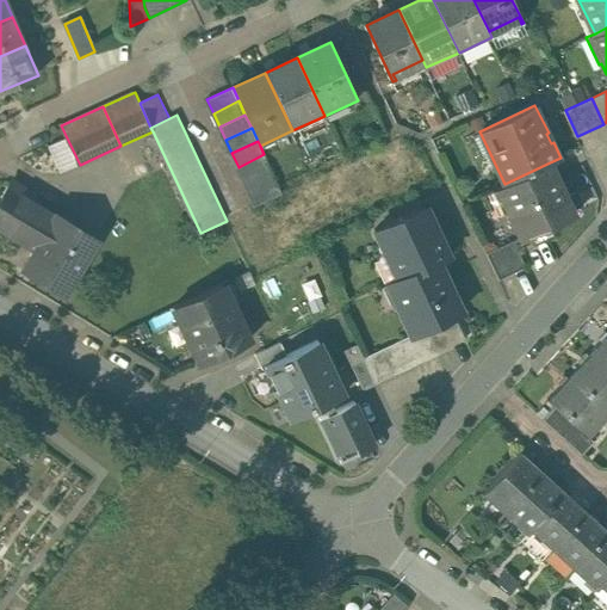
[(264,154),(239,167),(245,179),(270,167),(264,154)]
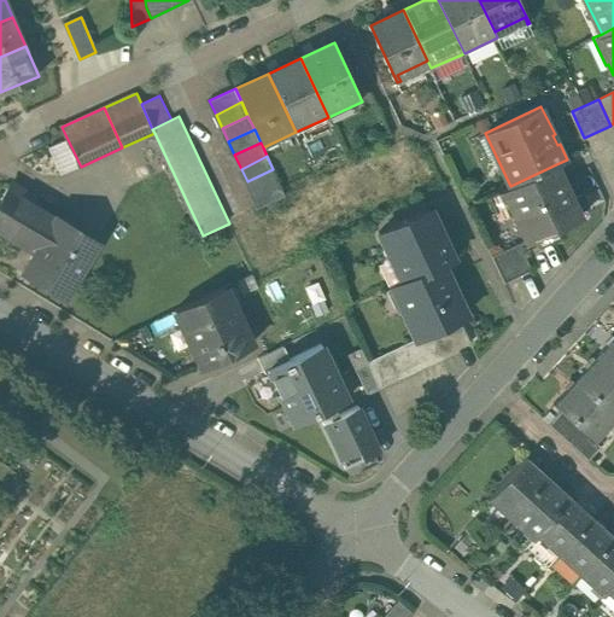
[(510,186),(507,187),(518,211),(515,213),(528,242),(582,217),(556,164),(510,186)]
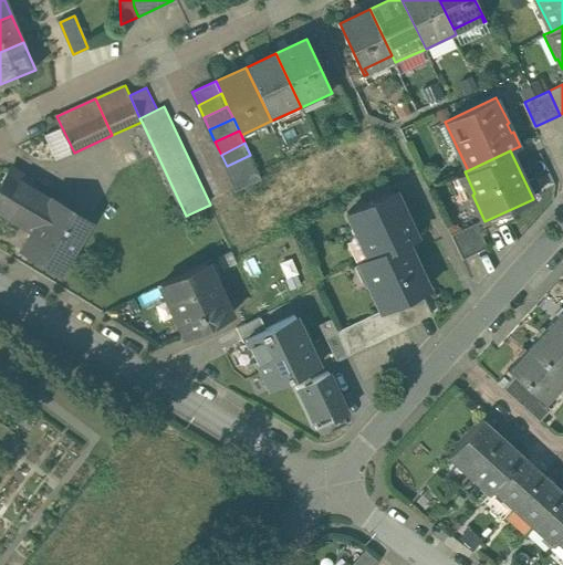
[(250,155),(227,166),(232,178),(256,167),(250,155)]
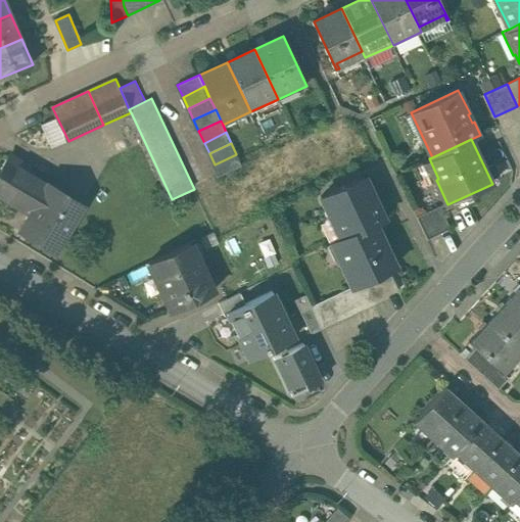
[(236,154),(215,164),(220,176),(242,165),(236,154)]
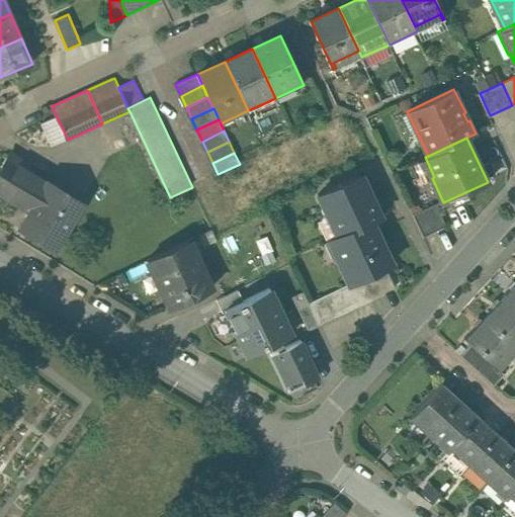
[(82,202),(26,169),(29,165),(11,154),(0,173),(0,193),(29,211),(20,228),(55,249),(82,202)]
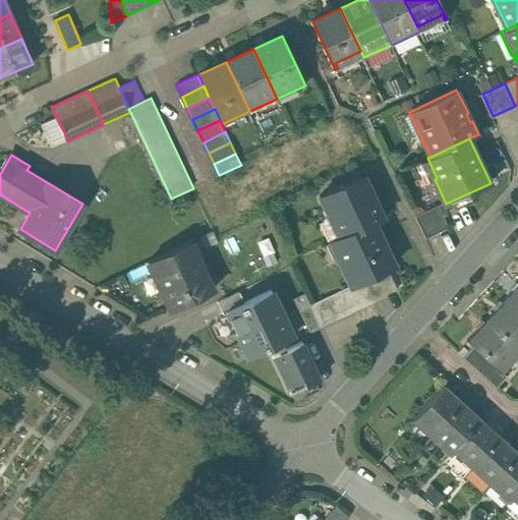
[(363,176),(321,195),(340,236),(331,240),(332,242),(383,218),(363,176)]
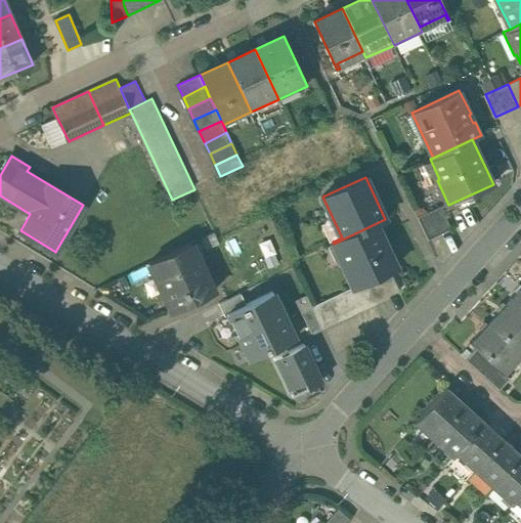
[(194,189),(172,200),(177,212),(200,202),(194,189)]
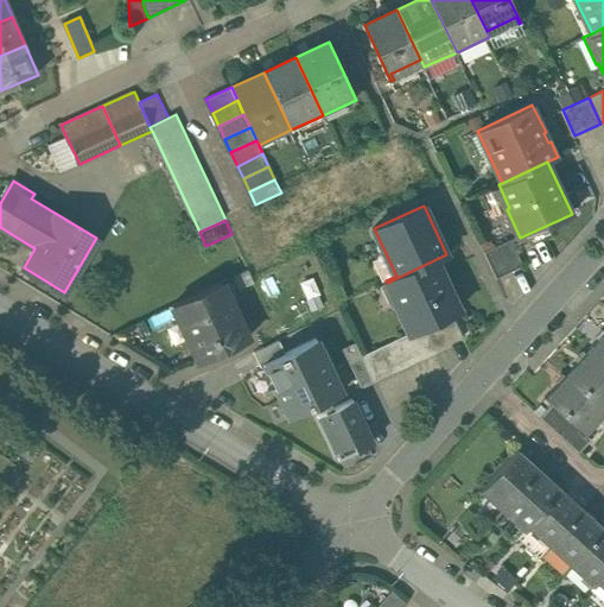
[(512,240),(484,252),(496,278),(523,265),(512,240)]
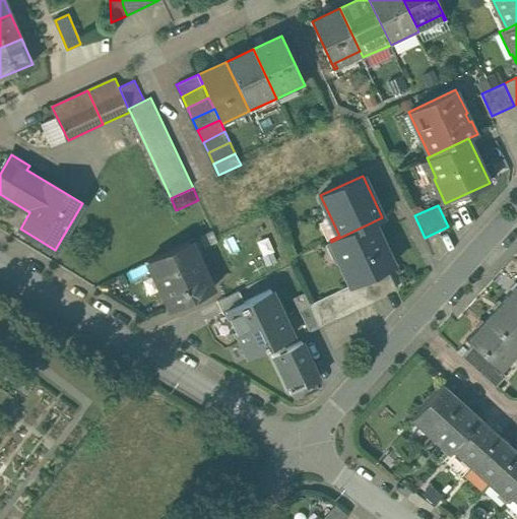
[(382,217),(331,242),(351,285),(354,283),(366,278),(377,273),(388,268),(393,265),(373,222),(382,217)]
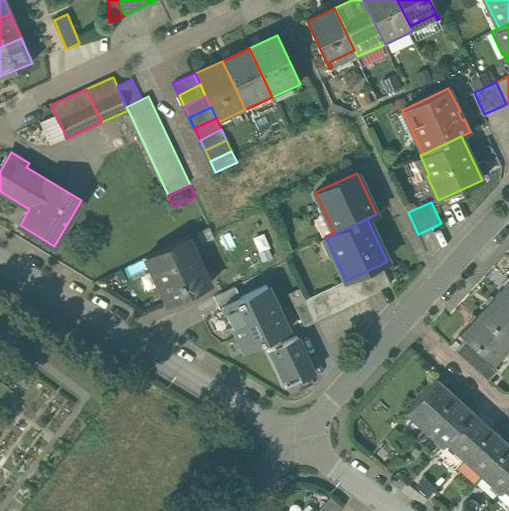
[(187,238),(146,257),(168,305),(210,285),(187,238)]
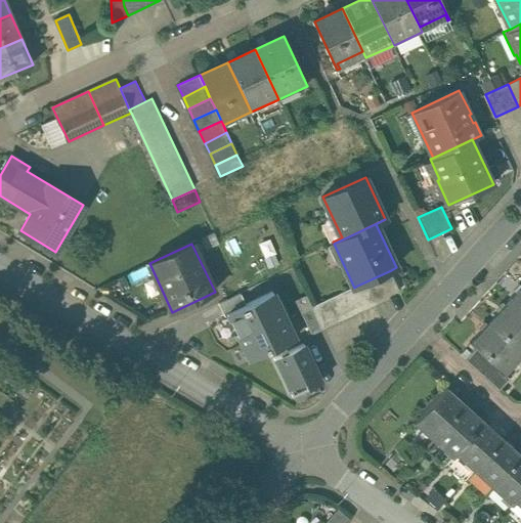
[(400,291),(391,270),(380,275),(390,296),(400,291)]
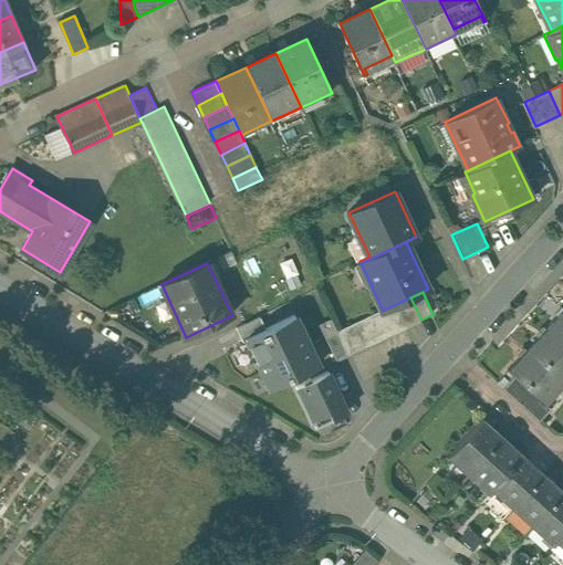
[(410,297),(398,303),(409,327),(421,322),(421,320),(410,297)]
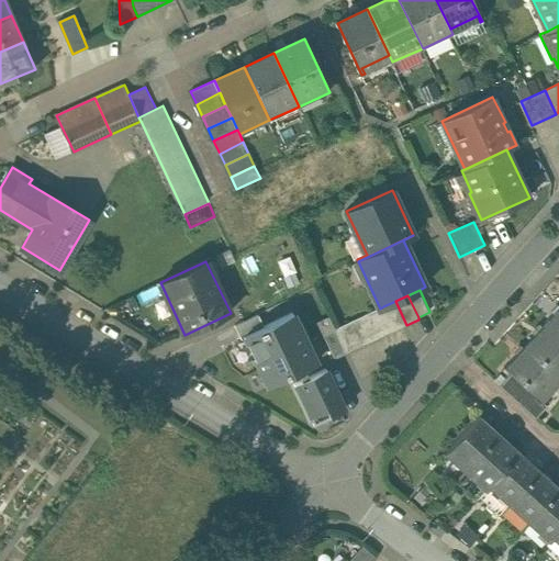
[(395,301),(383,306),(394,331),(406,325),(395,301)]
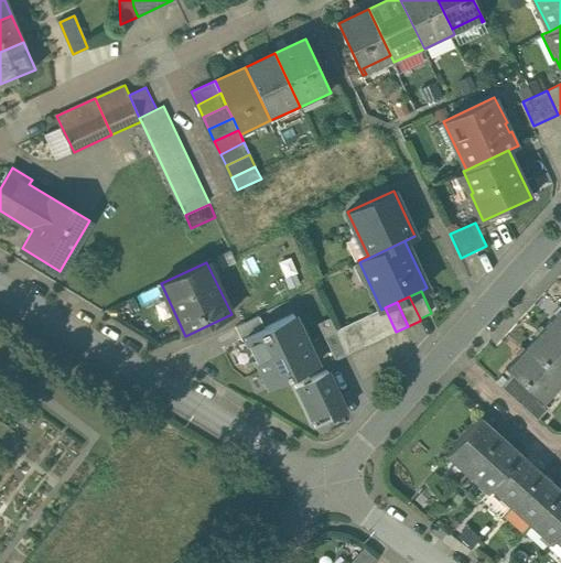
[(381,310),(360,320),(373,343),(396,332),(385,307),(381,310)]
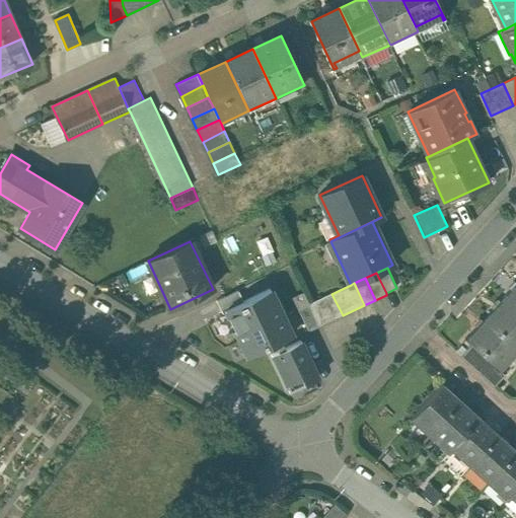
[(515,285),(501,301),(515,314),(515,285)]
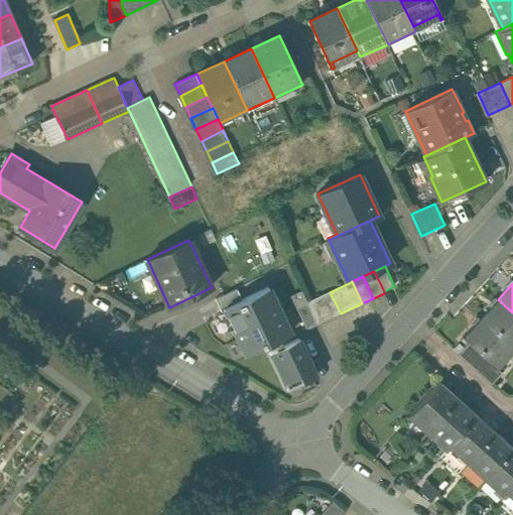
[(243,300),(225,308),(226,310),(246,353),(290,333),(269,288),(243,300)]
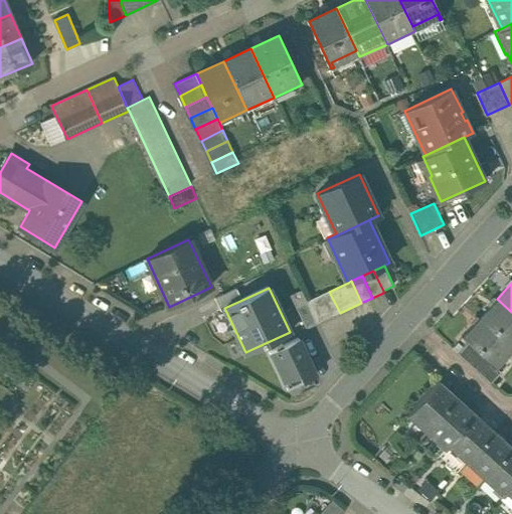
[(236,289),(216,298),(222,311),(225,310),(224,308),(242,300),(236,289)]
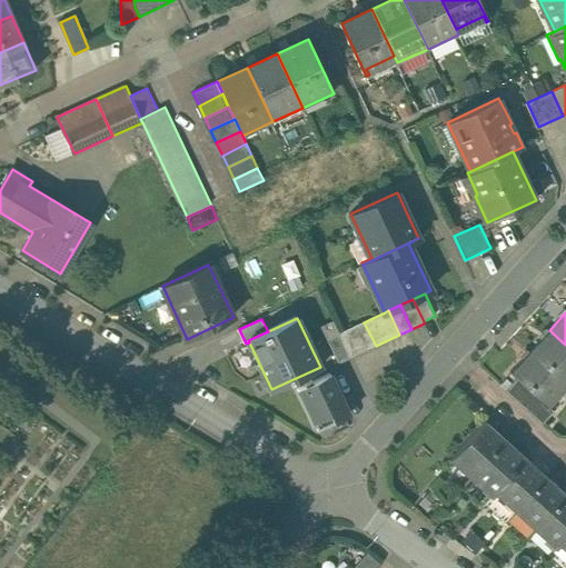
[(364,322),(340,334),(351,357),(376,346),(364,322)]
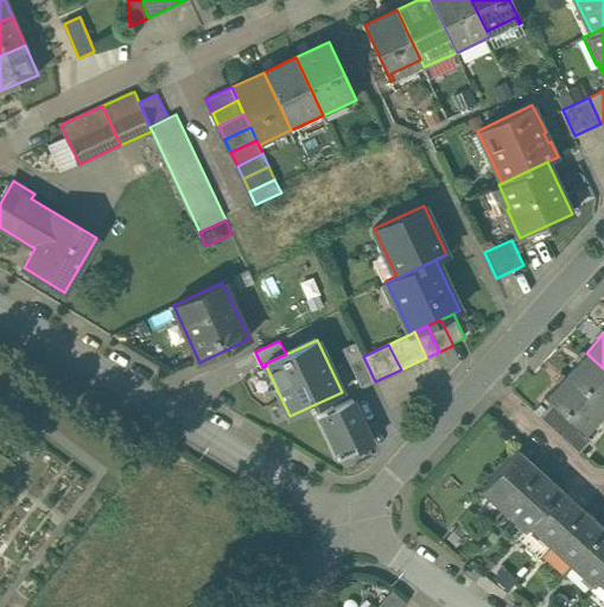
[(603,368),(586,353),(567,375),(603,408),(603,368)]
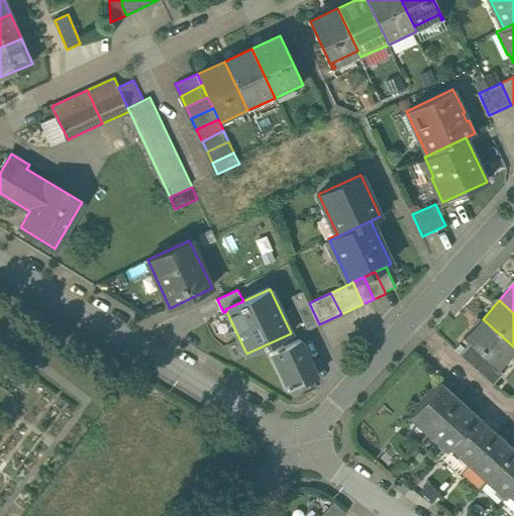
[(513,346),(483,319),(465,338),(471,343),(499,369),(513,352),(513,346)]
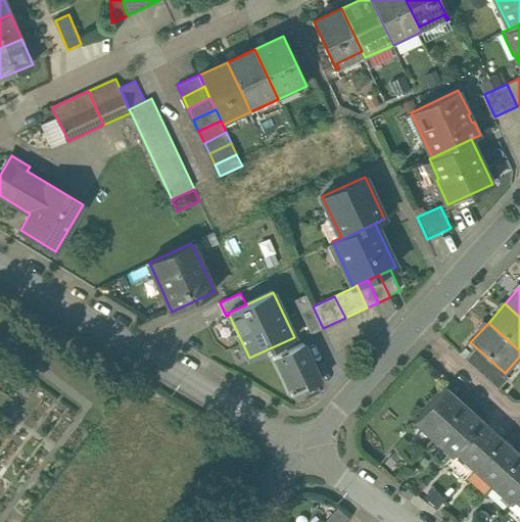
[(323,381),(305,343),(275,358),(289,388),(304,381),(308,388),(323,381)]
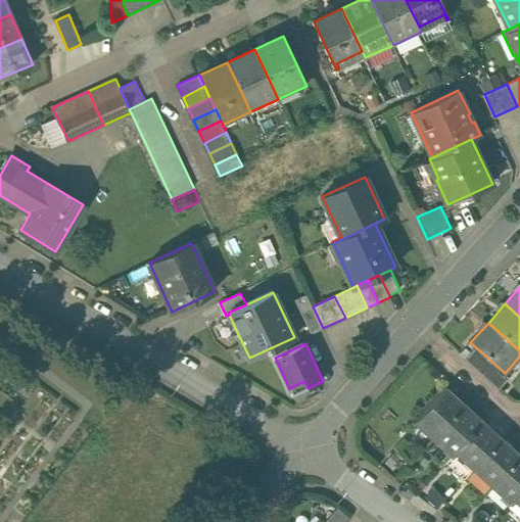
[(505,373),(476,347),(466,359),(500,389),(510,377),(505,373)]
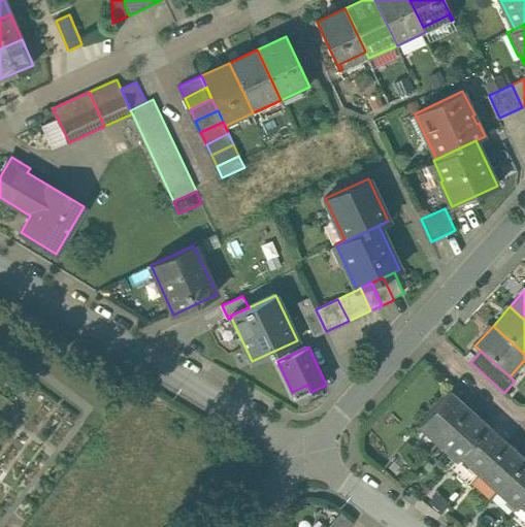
[(450,390),(418,426),(437,443),(469,407),(450,390)]
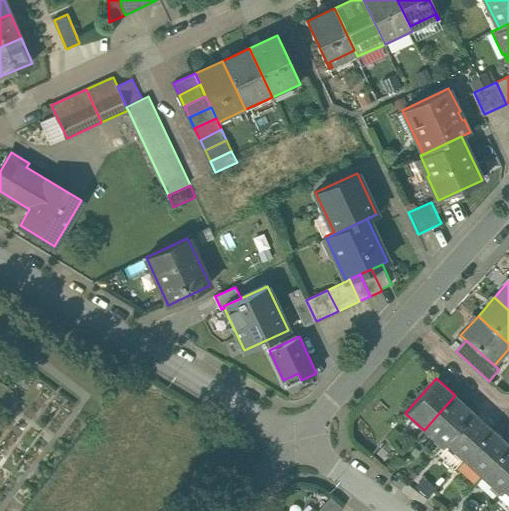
[(455,395),(424,430),(443,447),(446,443),(474,412),(455,395)]
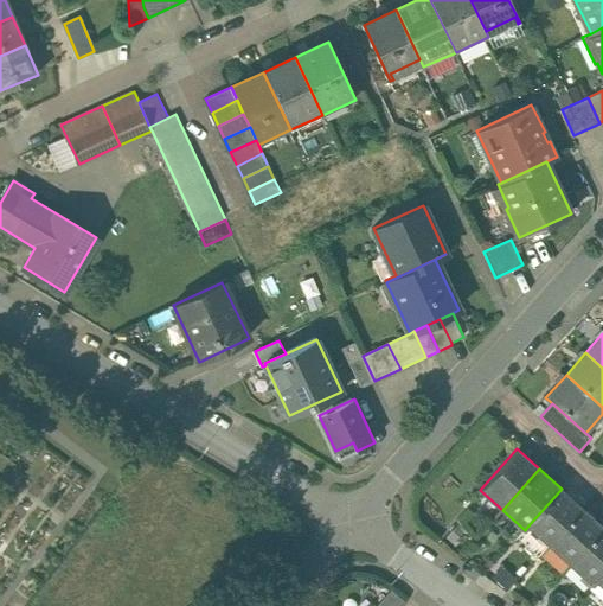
[(562,489),(528,525),(550,546),(583,509),(562,489)]
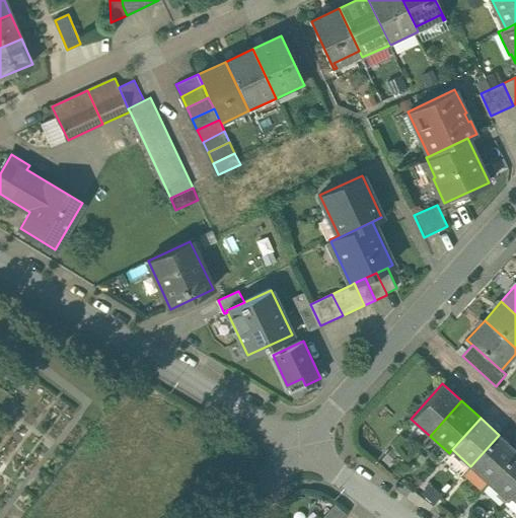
[(499,435),(470,466),(490,483),(515,454),(515,448),(499,435)]
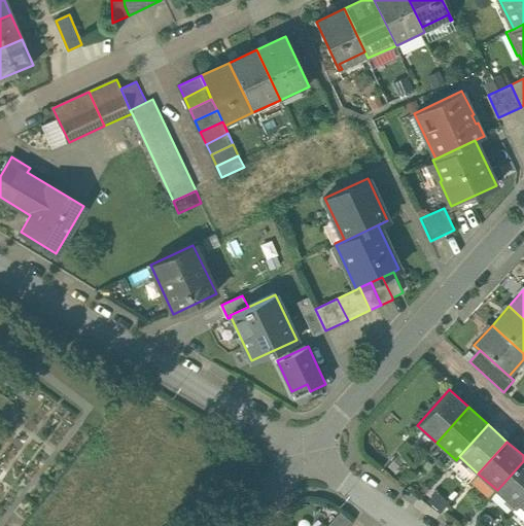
[(523,461),(497,490),(516,507),(519,504),(523,498),(523,461)]
